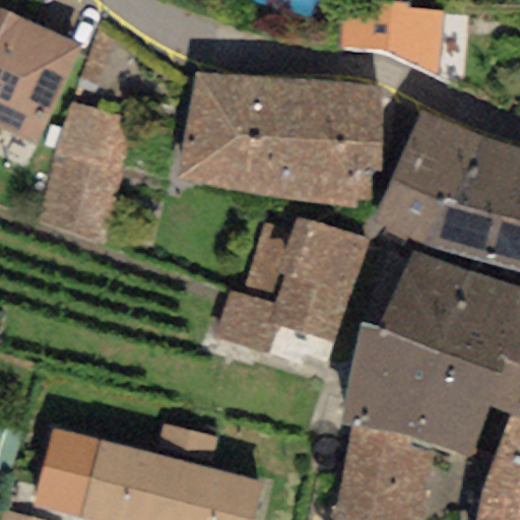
[(409,3),(340,2),(335,50),(378,49),(437,74),(443,11),(408,9),(409,3)]
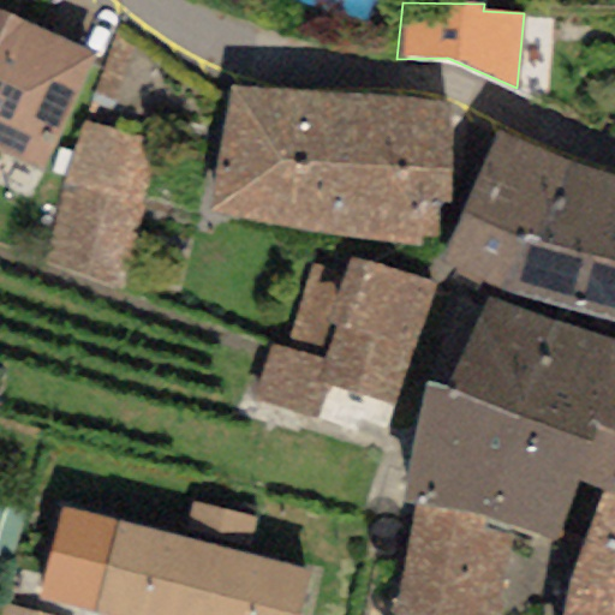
[(0,47),(13,18),(0,11),(0,47)]
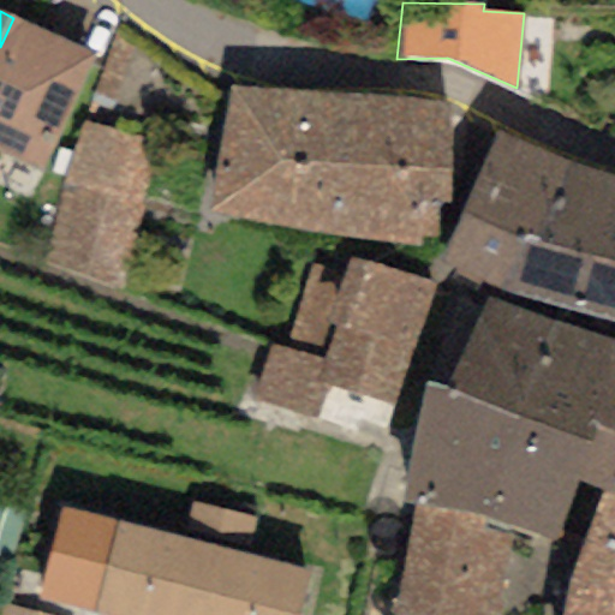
[(94,54),(13,18),(0,47),(0,154),(40,172),(94,54)]
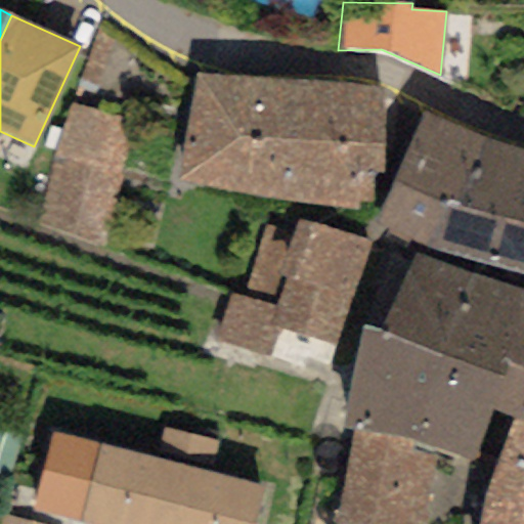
[(197,74),(178,182),(355,210),(355,204),(372,203),(373,171),(381,170),(382,88),(197,74)]
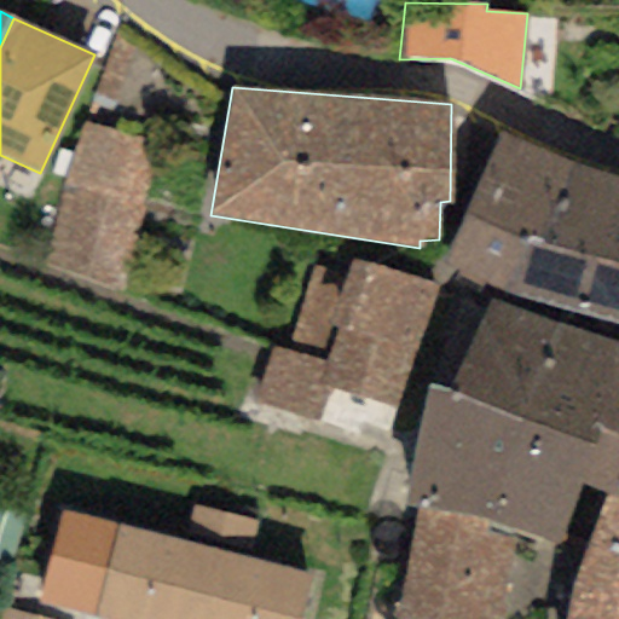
[(157,143),(80,122),(40,267),(117,289),(157,143)]
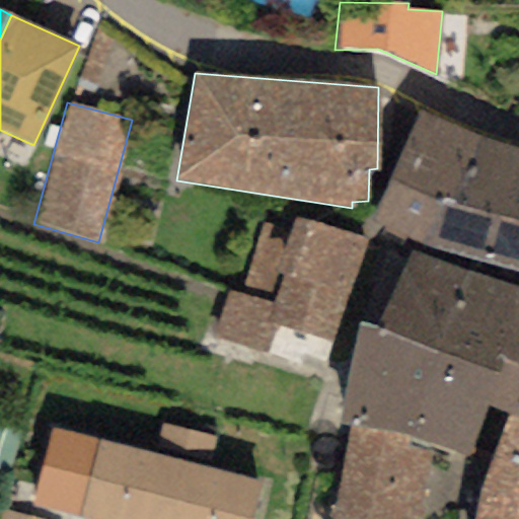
[(477,137),(417,110),(391,177),(373,221),(417,246),(477,137)]
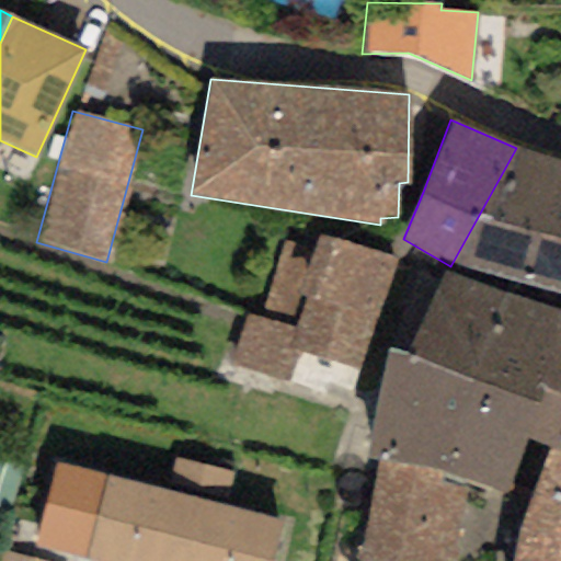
[(560,161),(516,148),(450,266),(560,297),(560,161)]
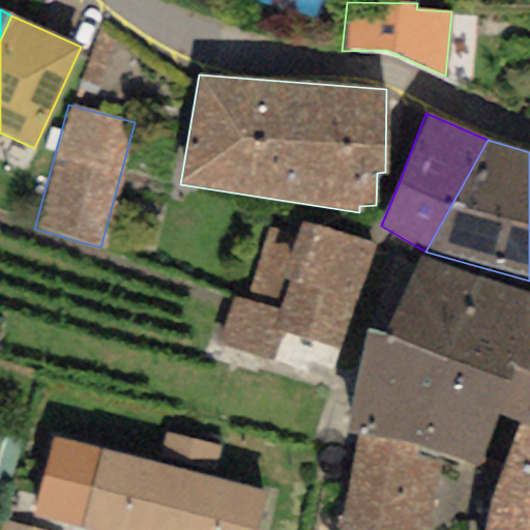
[(246,300),(232,296),(217,344),(271,360),(282,330),(340,348),(372,245),(302,225),(298,237),(269,228),(246,300)]
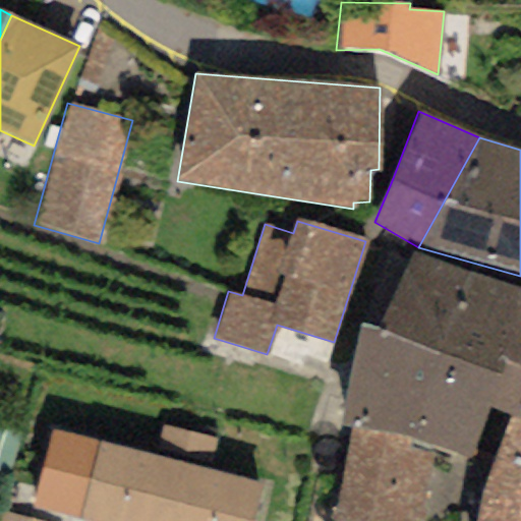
[(520,290),(411,252),(373,329),(505,373),(506,362),(520,368),(520,290)]
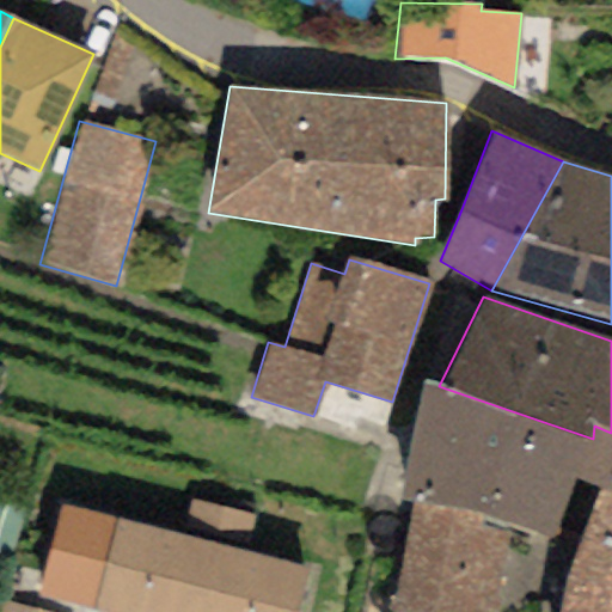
[(439,386),(424,380),(401,500),(412,502),(509,527),(580,545),(598,489),(611,495),(611,433),(594,426),(593,439),(439,386)]
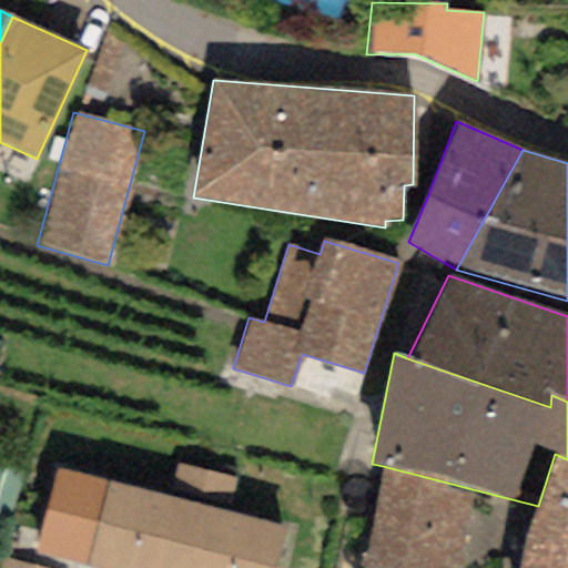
[(567,567),(567,459),(555,454),(538,506),(525,537),(518,567),(567,567)]
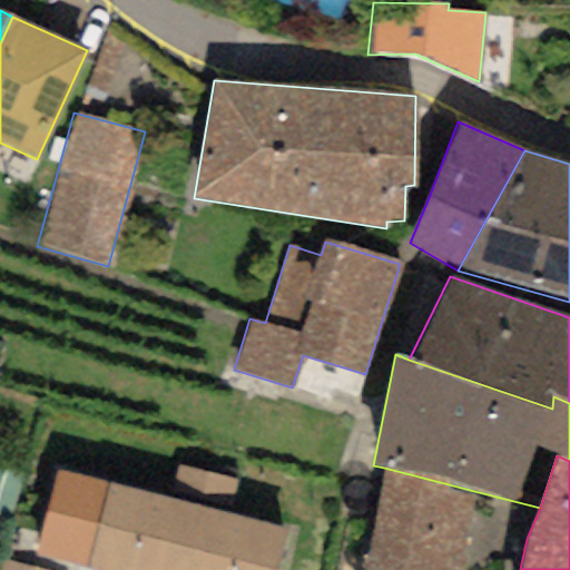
[(179,465),(172,499),(153,569),(273,569),(284,529),(228,516),(237,480),(179,465)]
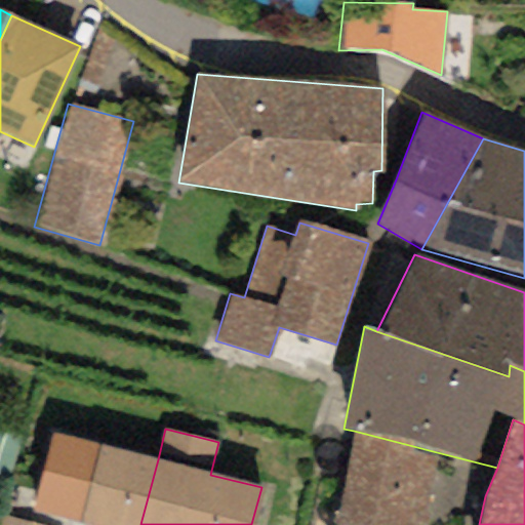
[(430,524),(437,452),(354,431),(335,524),(430,524)]
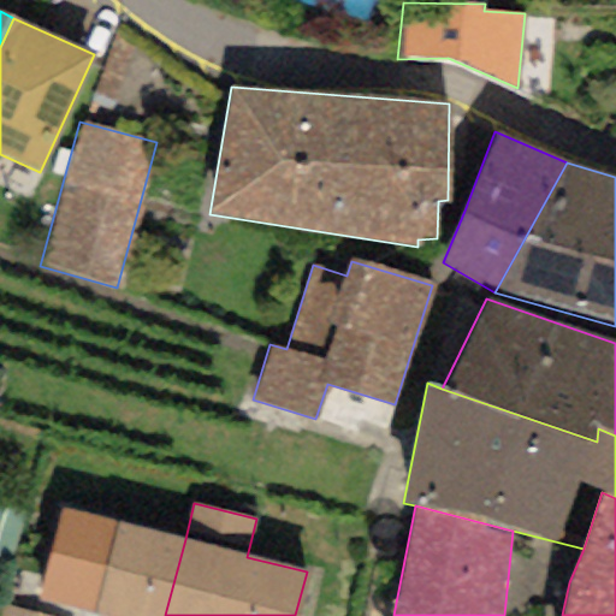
[(165,615),(185,539),(61,508),(37,600),(99,615),(165,615)]
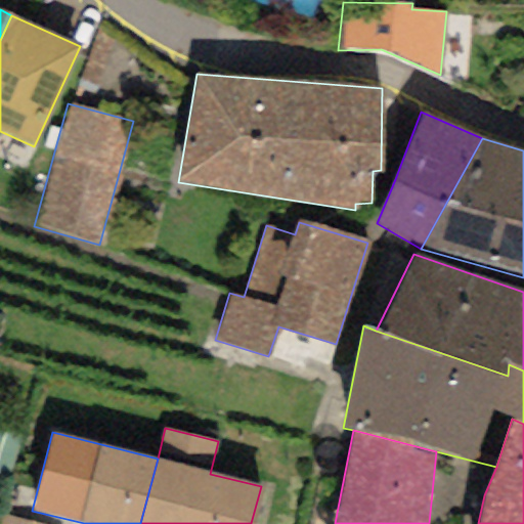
All buildings are outlined.
